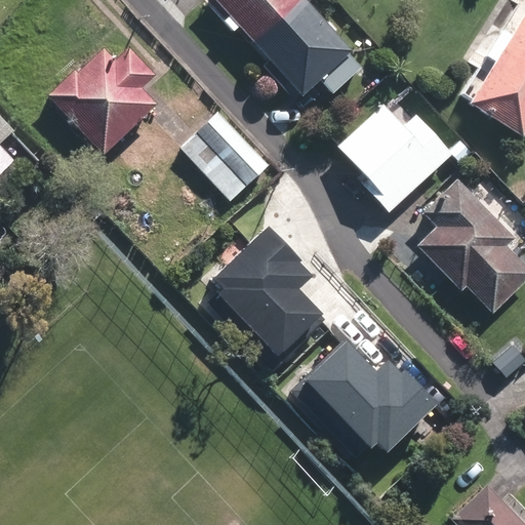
[(213,0),(225,12),(219,17),(232,32),(238,27),(270,62),(266,66),(285,87),(289,83),(301,96),(320,78),(332,93),(362,67),(349,52),(351,50),(306,0),(213,0)]
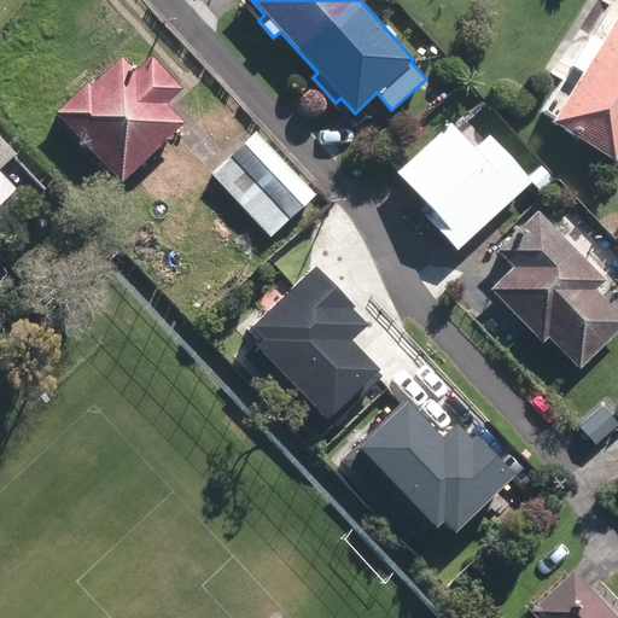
[(617,0),(611,0),(542,111),(554,118),(552,123),(613,161),(617,153),(617,0)]
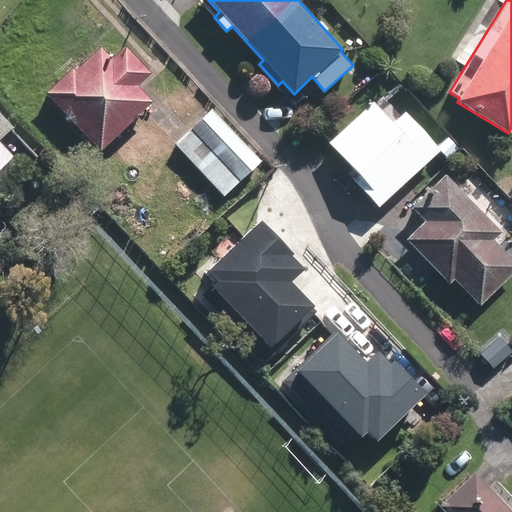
[(97,45),(46,93),(100,151),(152,102),(137,86),(150,74),(124,46),(111,59),(97,45)]
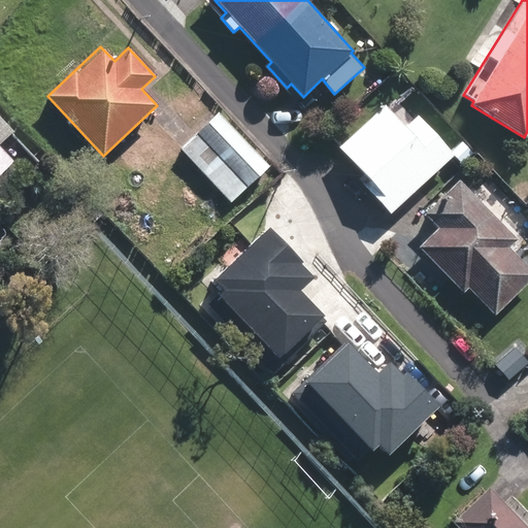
[(385,105),(336,147),(367,182),(363,185),(389,215),(454,157),(418,116),(404,128),(385,105)]
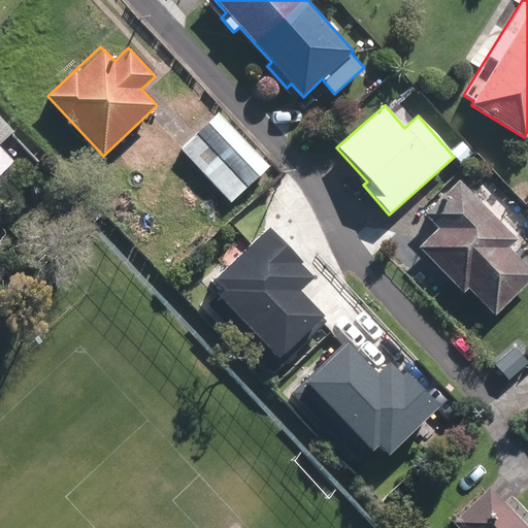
[(269,166),(218,112),(178,149),(230,203),(269,166)]
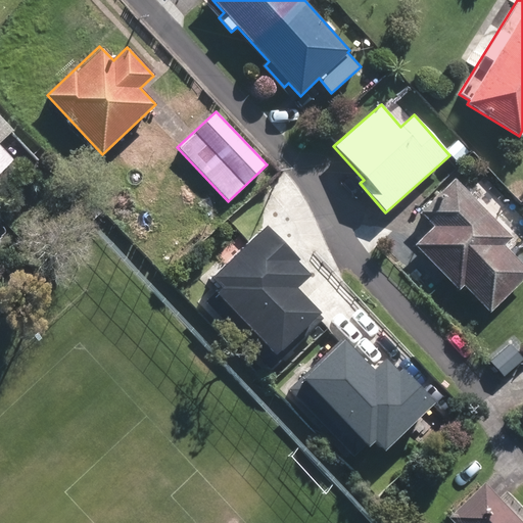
[(0,173),(14,160),(0,145),(0,173)]
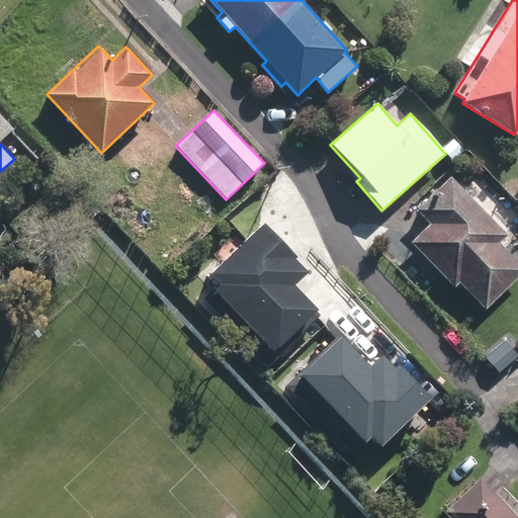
[(517,245),(449,176),(415,209),(429,224),(409,243),(454,287),(458,283),(484,310),(517,275),(517,245)]
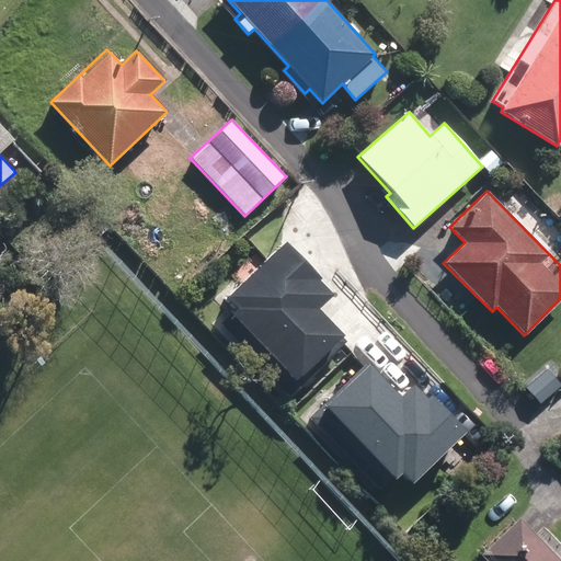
[(238,307),(220,323),(290,398),(348,343),(316,309),(329,296),(315,281),(318,278),(284,241),(227,296),(238,307)]
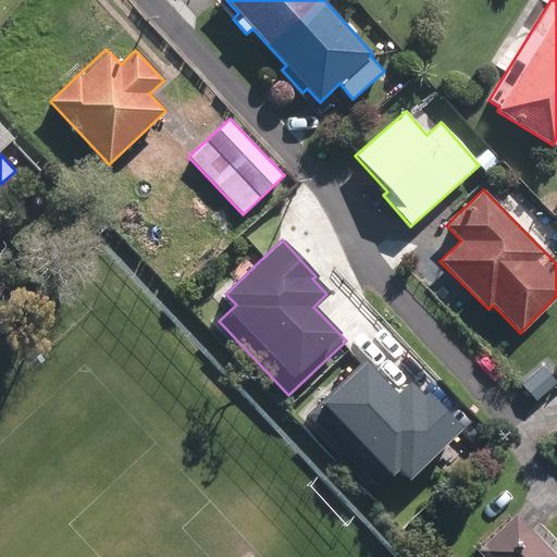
[(363,359),(307,416),(378,486),(396,468),(407,479),(461,425),(425,391),(421,396),(407,381),(396,391),(363,359)]
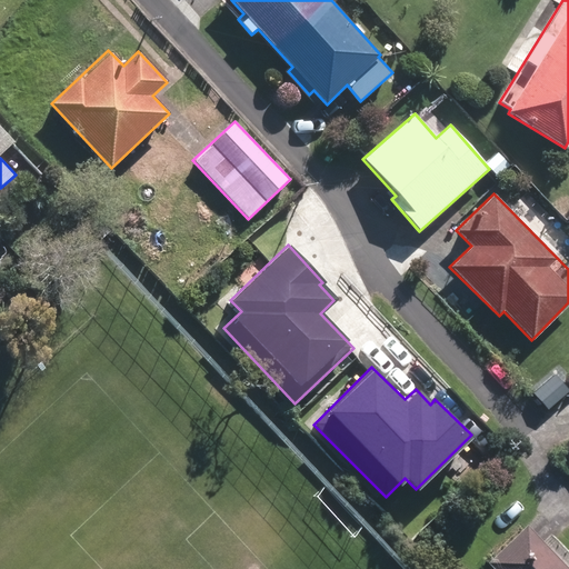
[(490,568),(568,568),(523,526),(486,565),(490,568)]
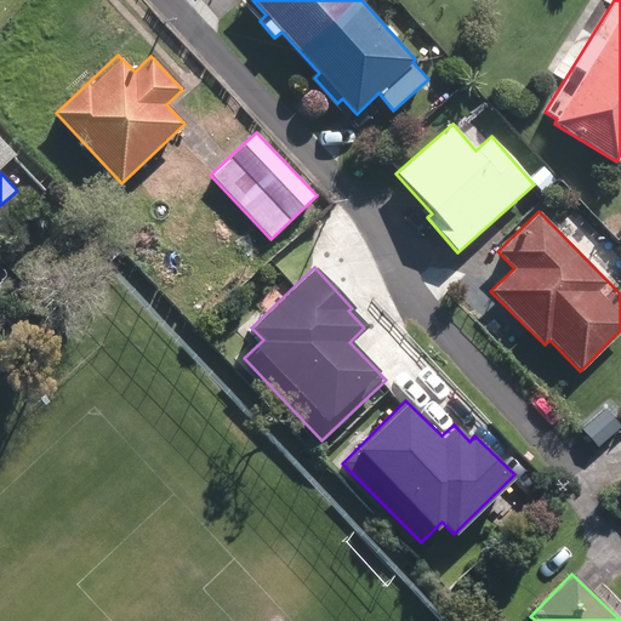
All buildings are outlined.
